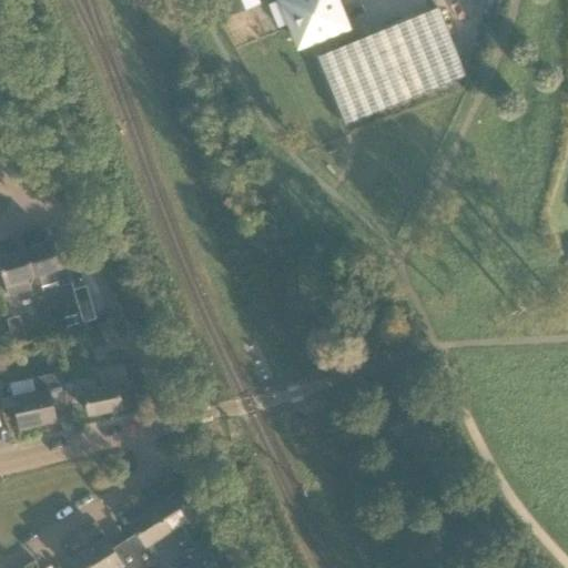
[(262,0),(213,0),(221,17),(262,0)]
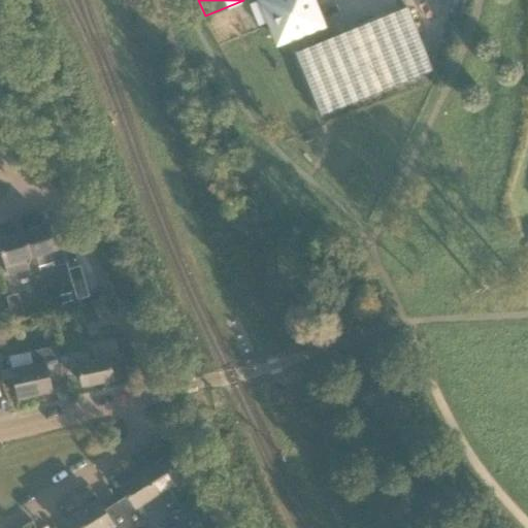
[(257,0),(250,3),(258,26),(266,23),(275,46),(326,27),(315,0),(257,0)]
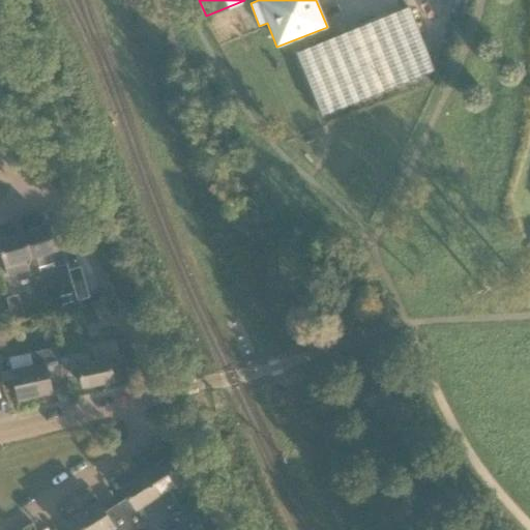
[(434,70),(409,6),(297,52),(322,115),(434,70)]
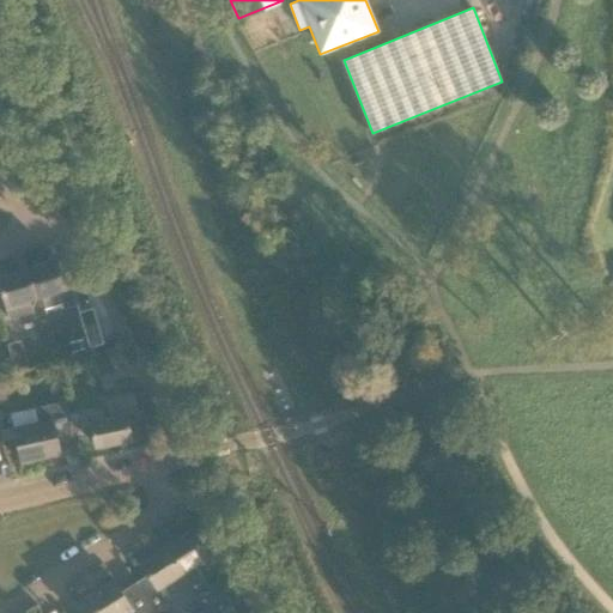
[(42,296),(46,308),(64,302),(66,308),(78,304),(72,285),(68,286),(60,259),(30,268),(38,296),(42,296)]
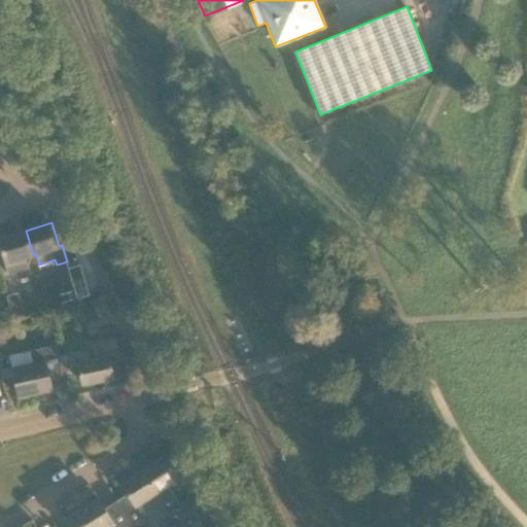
[(33,254),(26,231),(0,239),(0,241),(6,262),(9,274),(29,268),(31,273),(40,270),(39,265),(36,254),(33,254)]
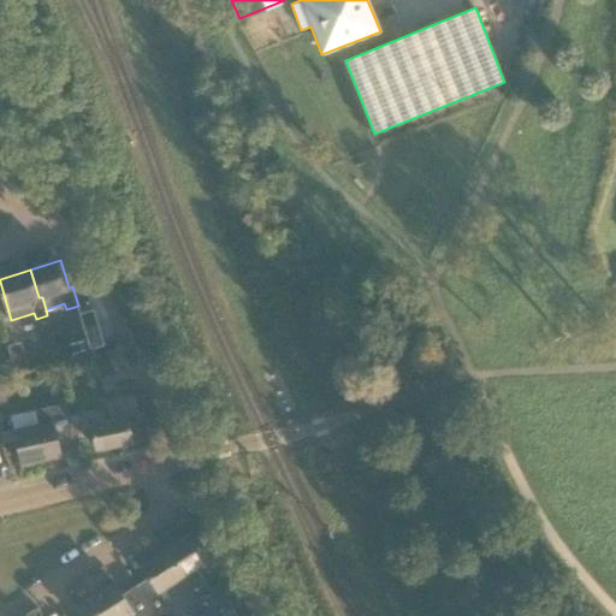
[(105,344),(94,308),(80,313),(90,349),(105,344)]
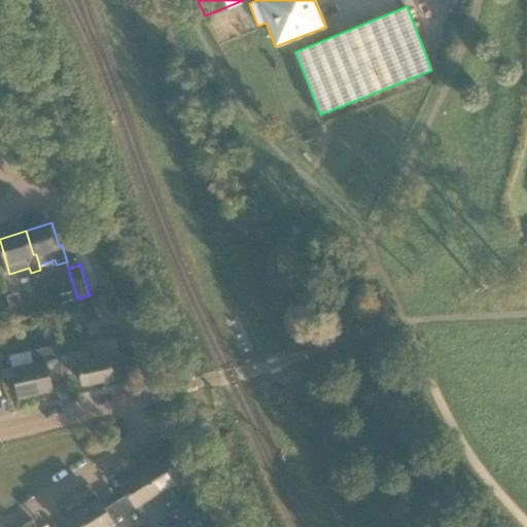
[(73,299),(71,290),(60,293),(62,302),(73,299)]
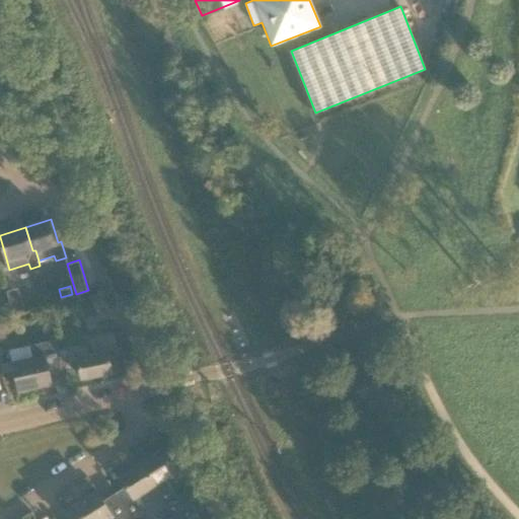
[(24,310),(17,288),(6,292),(13,314),(24,310)]
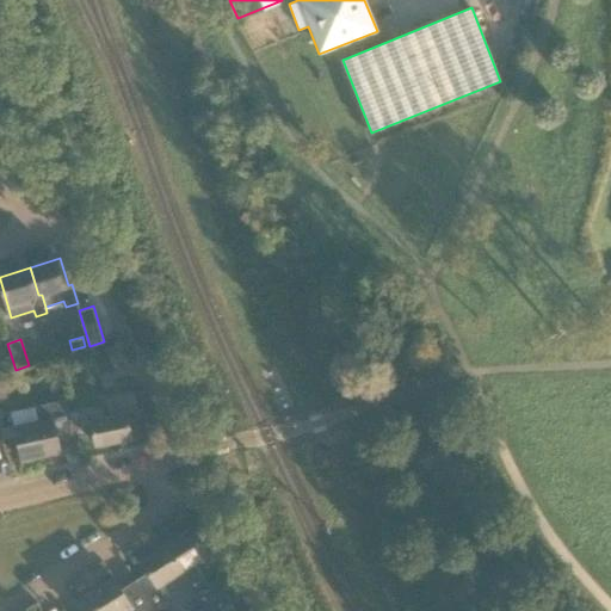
[(135,369),(122,344),(106,347),(116,378),(123,376),(135,369)]
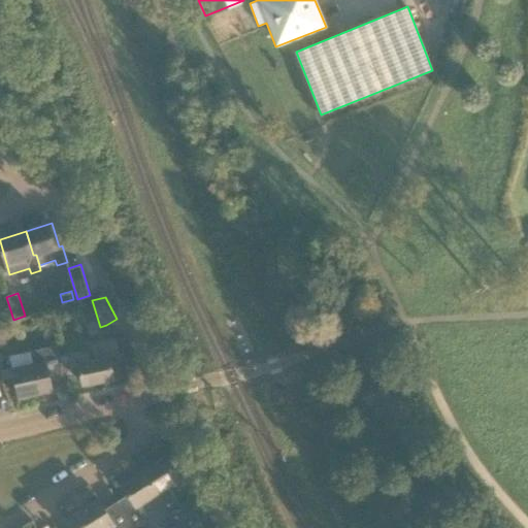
[(120,355),(116,337),(93,342),(96,358),(78,362),(84,385),(113,377),(109,357),(120,355)]
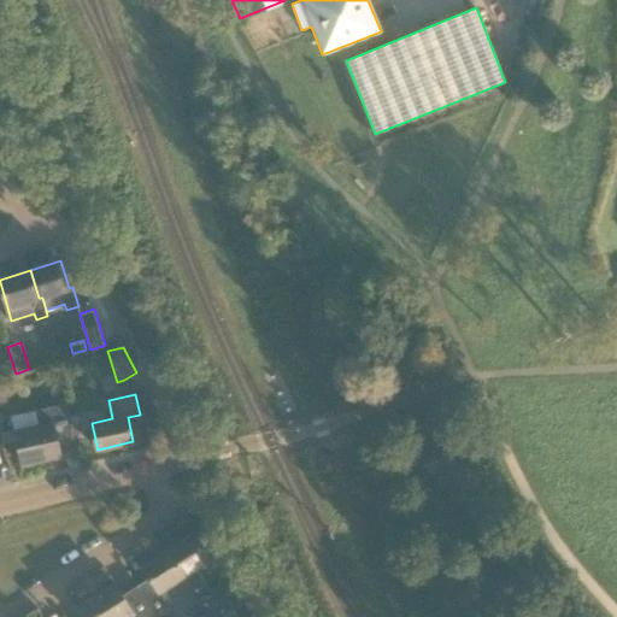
[(76,441),(68,403),(35,409),(39,423),(13,429),(22,465),(63,456),(60,445),(76,441)]
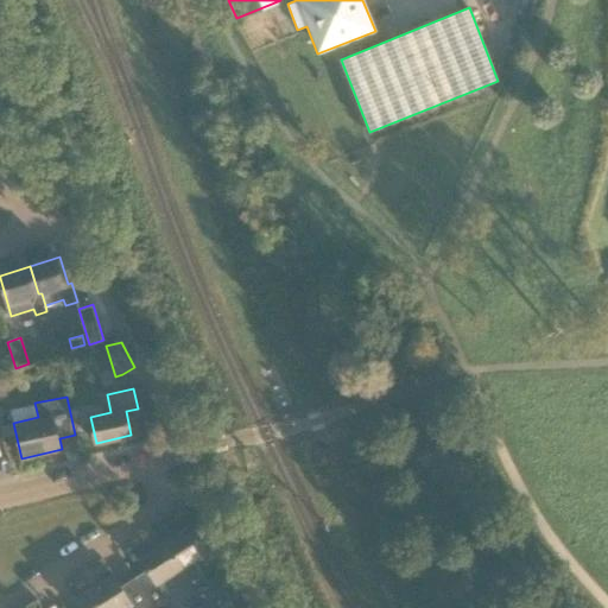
[(165,542),(202,597),(208,607),(216,607),(233,597),(223,584),(214,590),(194,561),(206,552),(189,526),(165,542)]
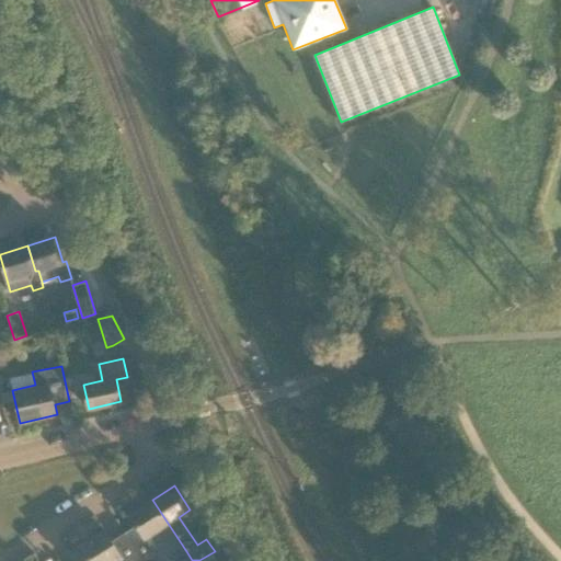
[(137,526),(124,534),(141,560),(153,554),(150,548),(164,541),(175,559),(186,551),(152,500),(129,514),(137,526)]
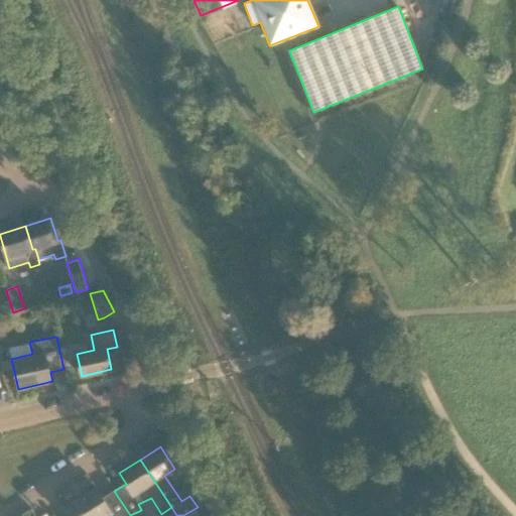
[(130,515),(114,491),(103,498),(96,488),(65,508),(69,515),(104,515),(111,512),(113,515),(130,515)]
